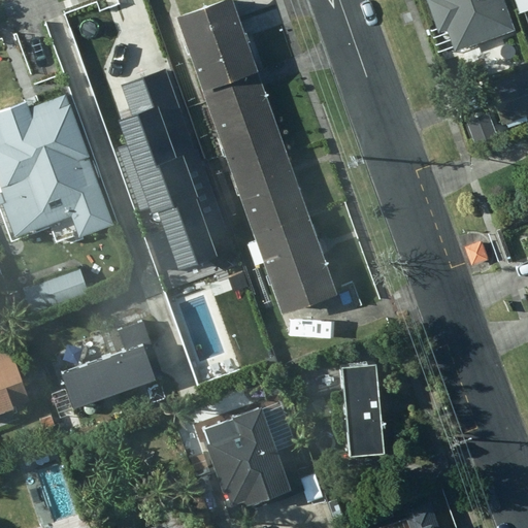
[(235,0),(228,0),(178,18),(205,92),(261,72),(235,0)]
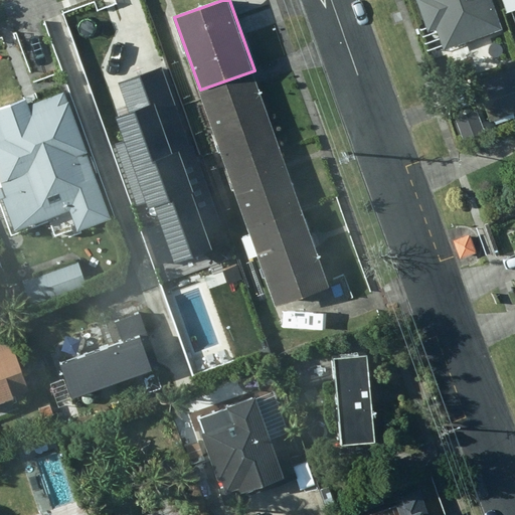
[(503,29),(492,0),(416,0),(427,32),(436,29),(443,50),(503,29)]
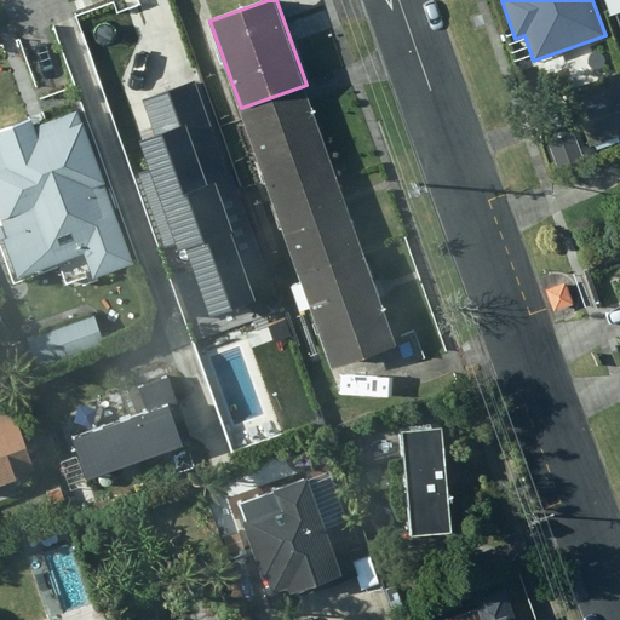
[(619,0),(604,0),(612,17),(619,13),(619,0)]
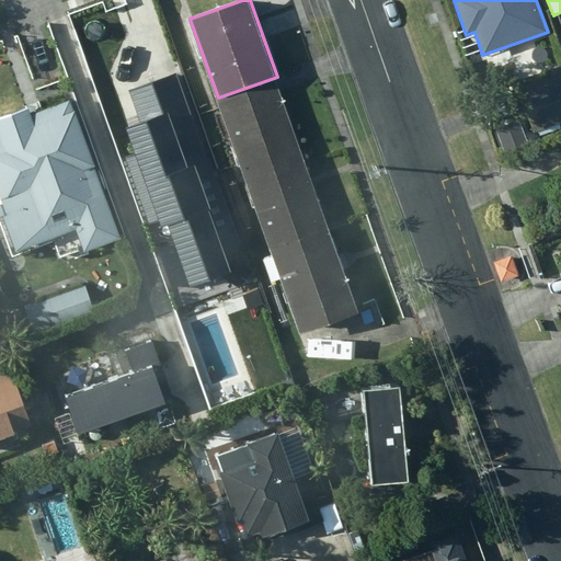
[(195,121),(176,72),(128,90),(140,124),(126,129),(135,153),(123,159),(150,232),(168,226),(191,288),(235,272),(180,125),(195,121)]
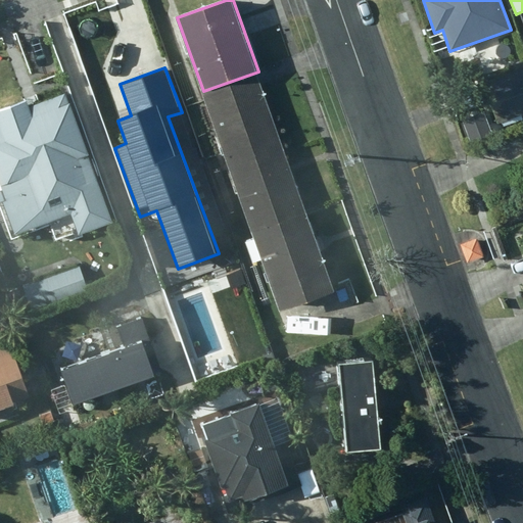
[(522,115),(522,69),(483,84),(496,125),(522,115)]
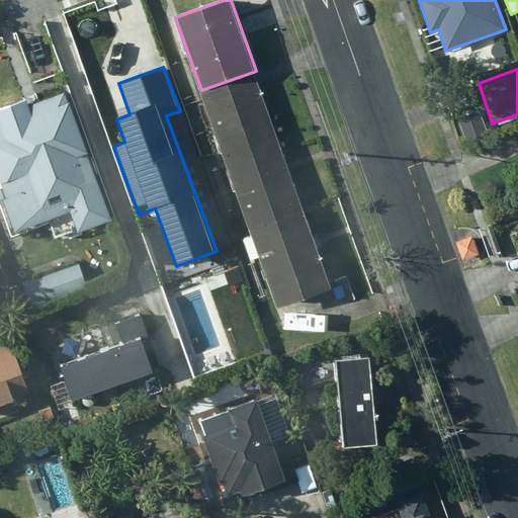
[(256,71),(201,90),(227,163),(281,144),(256,71)]
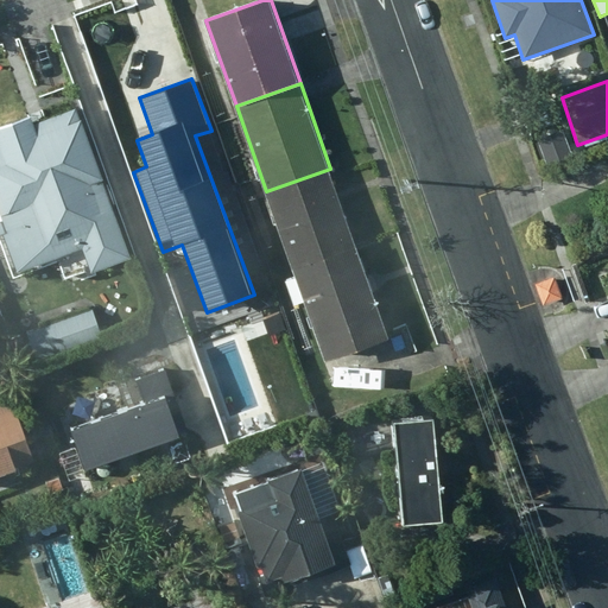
[(120,278),(76,151),(32,165),(30,157),(0,166),(0,249),(5,248),(31,325),(64,315),(58,298),(120,278)]
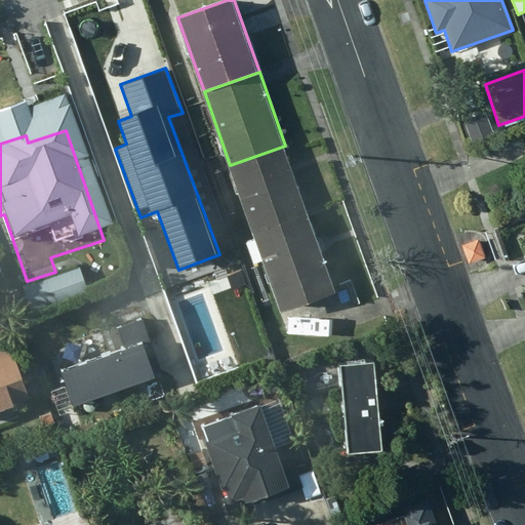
[(285,146),(230,165),(255,239),(311,219),(285,146)]
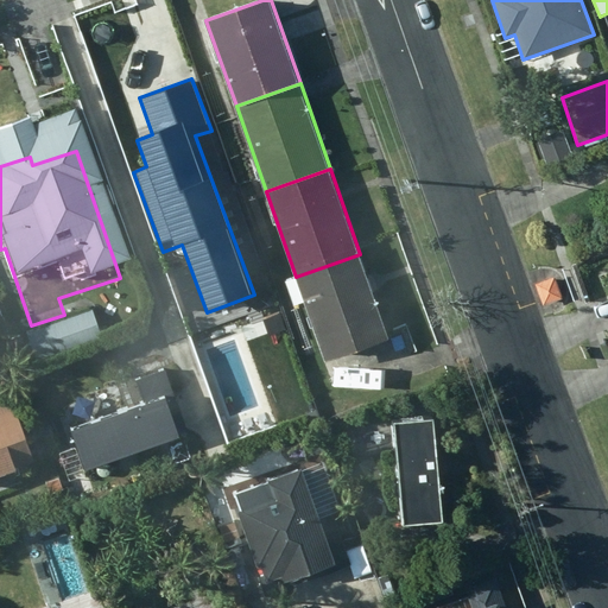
[(360,254),(296,277),(325,362),(390,340),(360,254)]
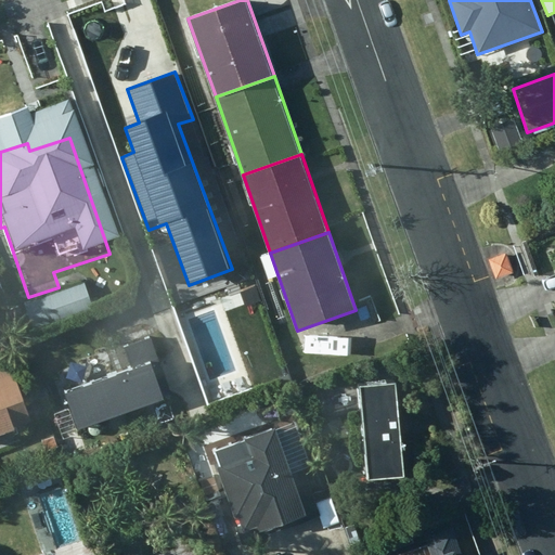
[(501,255),(481,261),(489,282),(507,275),(501,255)]
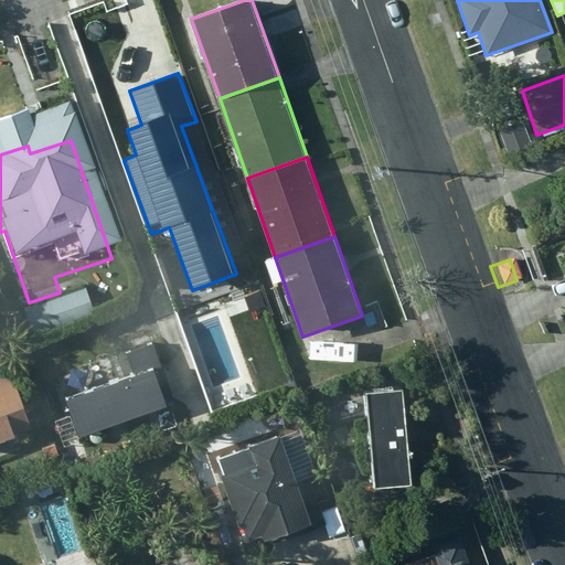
[(85,289),(25,308),(34,337),(94,317),(85,289)]
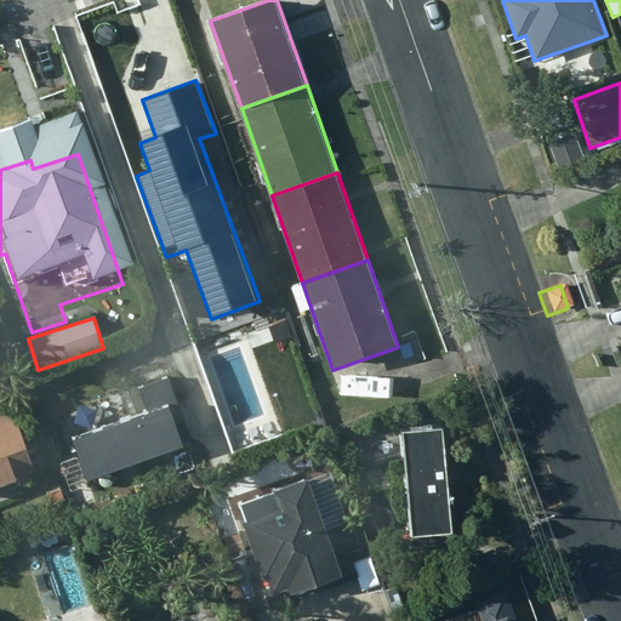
[(165,439),(148,391),(62,421),(80,469),(165,439)]
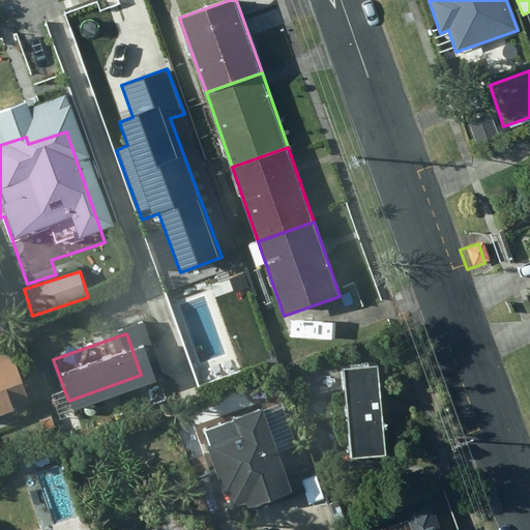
[(29,403),(11,350),(0,354),(0,416),(13,412),(12,408),(29,403)]
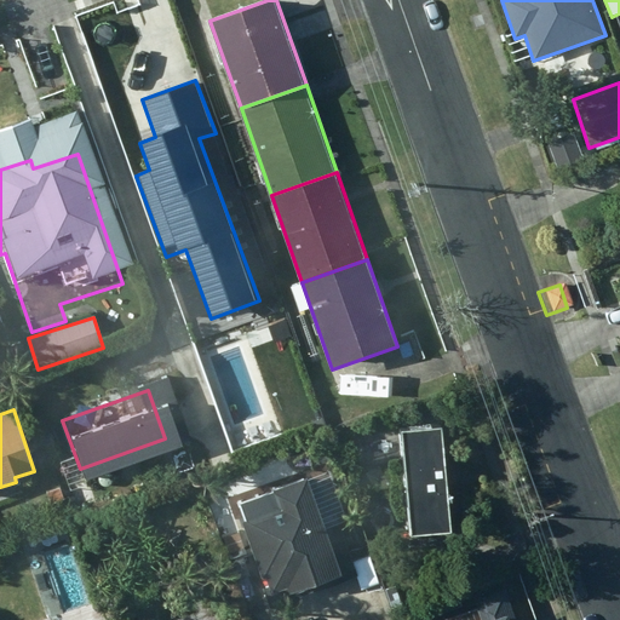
[(452,534),(443,429),(402,432),(411,538),(452,534)]
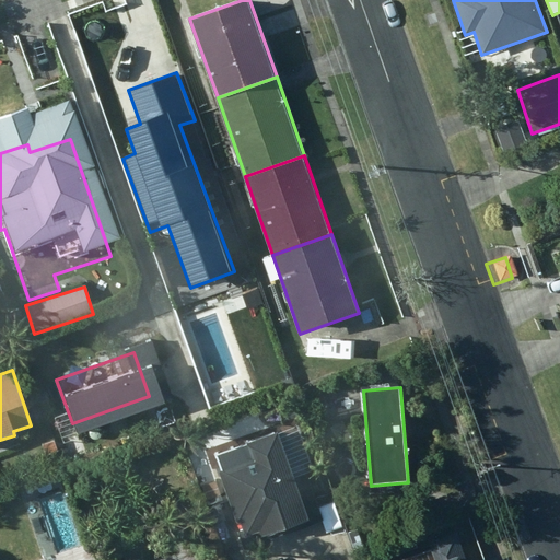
[(282,433),(217,456),(237,524),(242,524),(244,531),(238,533),(246,558),(275,550),(271,540),(284,536),(282,533),(310,524),(282,433)]
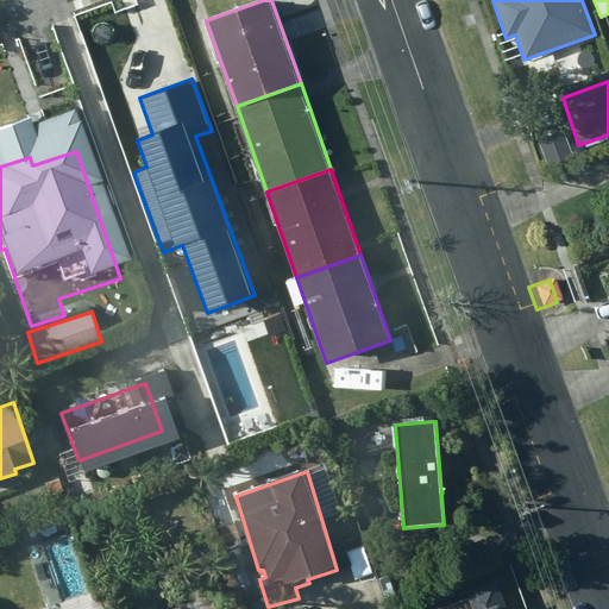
[(507,608),(497,581),(466,590),(470,598),(437,608),(507,608)]
